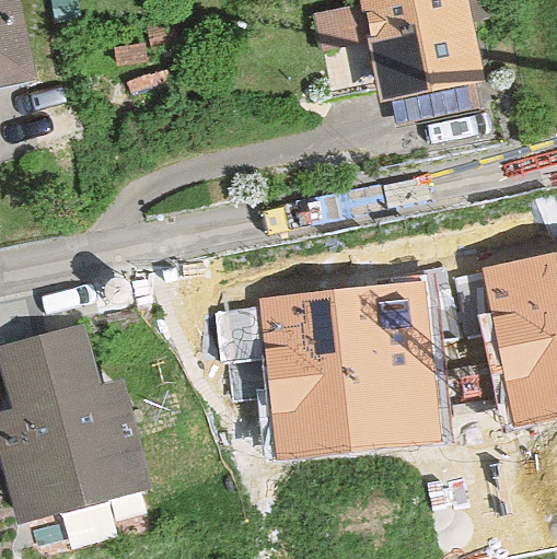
[(0,0),(0,92),(38,84),(20,0),(0,0)]
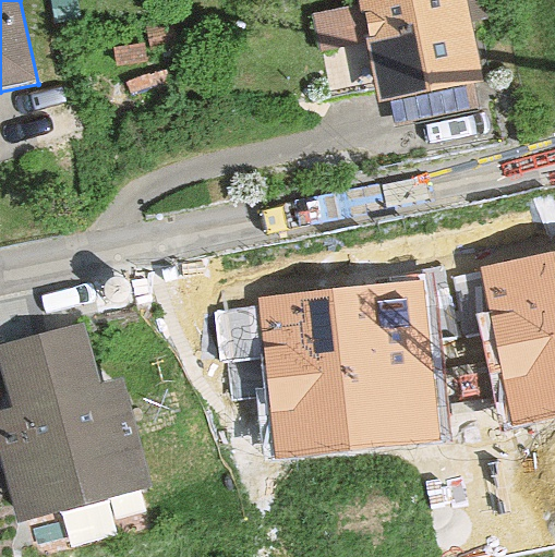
[(363,24),(320,34),(332,96),(472,68),(465,31),(478,27),(471,0),(401,0),(360,9),(363,24)]
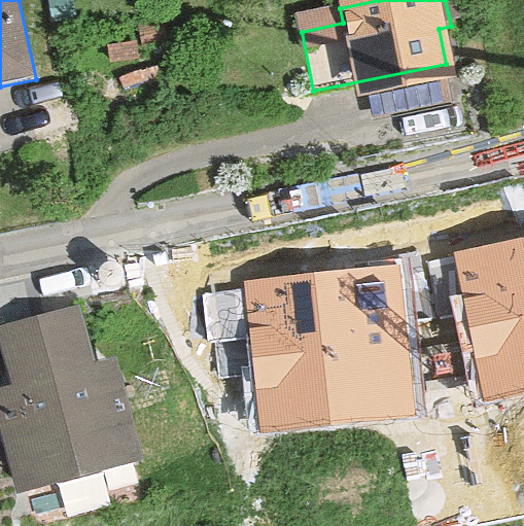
[(523,238),(454,251),(480,388),(523,380),(523,238)]
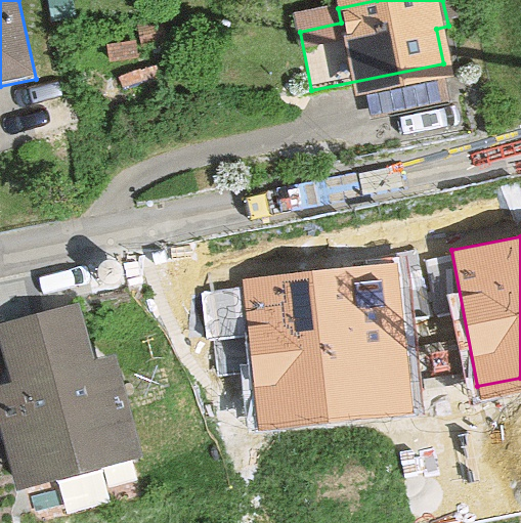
[(392,261),(236,279),(254,427),(409,408),(392,261)]
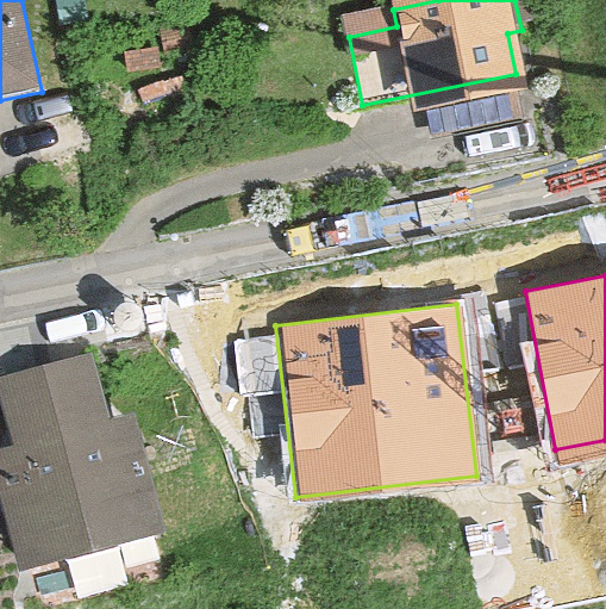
[(0,391),(11,428),(107,399),(95,358),(0,386),(0,391)]
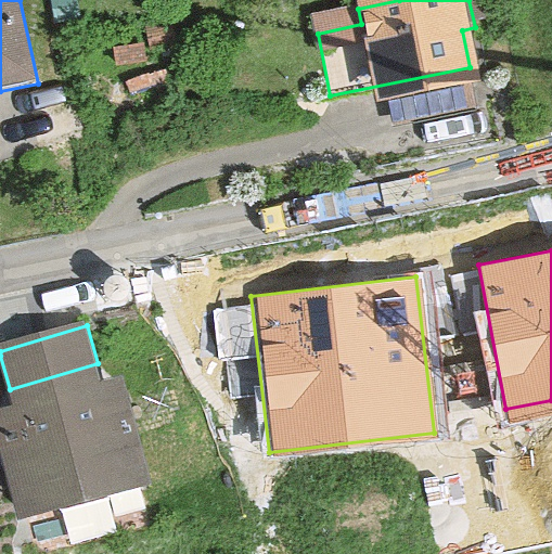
[(98,363),(10,389),(16,412),(0,416),(0,434),(26,523),(159,484),(128,379),(105,387),(98,363)]
